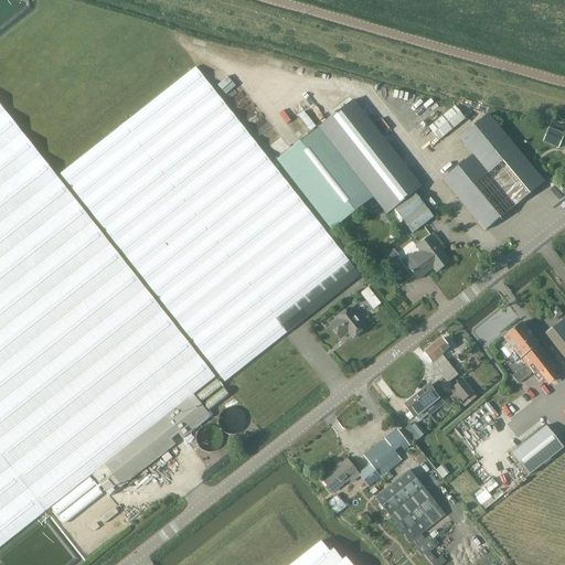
[(359,276),(348,262),(349,262),(195,67),(61,174),(224,382),(359,276)]
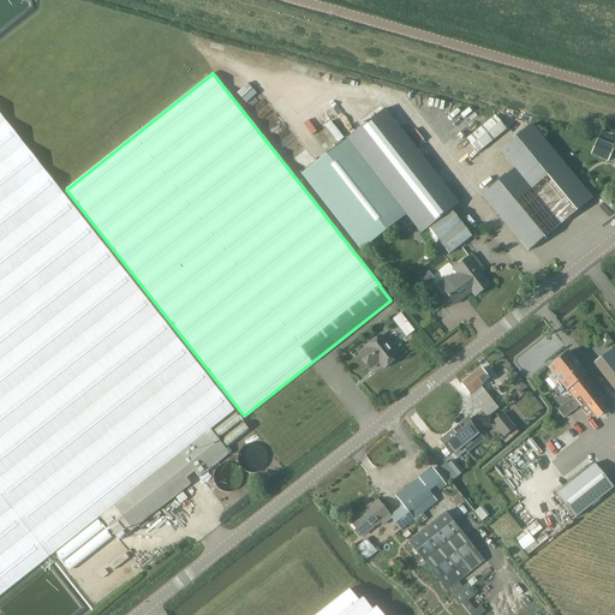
[(384,109),(346,138),(300,174),(360,250),(406,215),(421,233),(434,222),(454,249),(471,236),(451,209),(458,203),(384,109)]
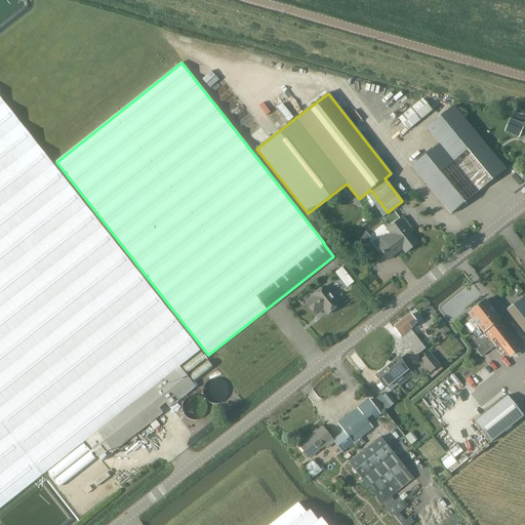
[(199,351),(0,97),(0,507),(40,475),(84,441),(179,366),(199,351)]
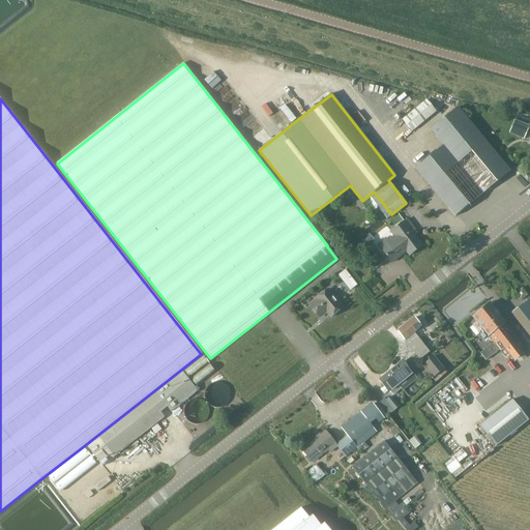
[(428,100),(401,122),(410,134),(437,112),(428,100)]
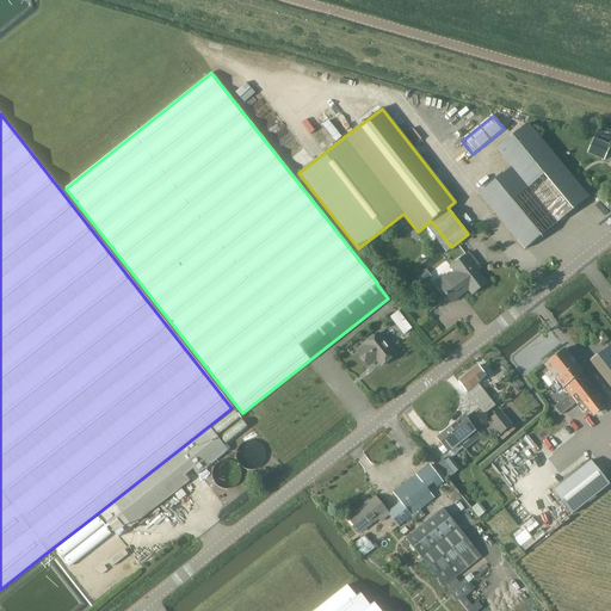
[(511,167),(480,193),(525,248),(587,197),(572,179),(580,172),(565,154),(557,160),(528,124),(497,150),(511,167)]
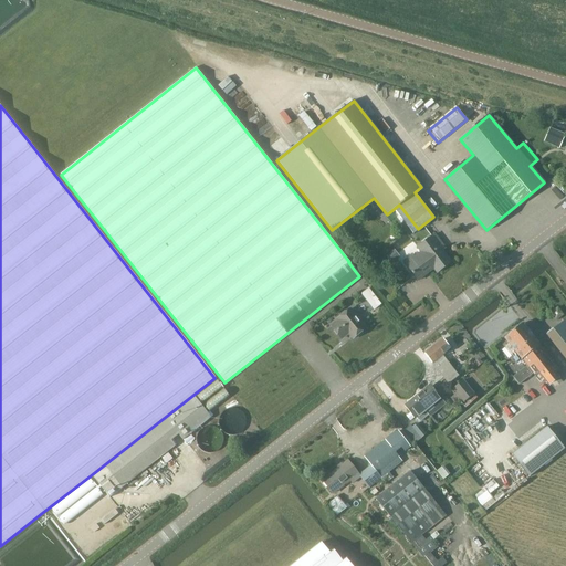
[(559,149),(565,136),(549,128),(544,142),(559,149)]
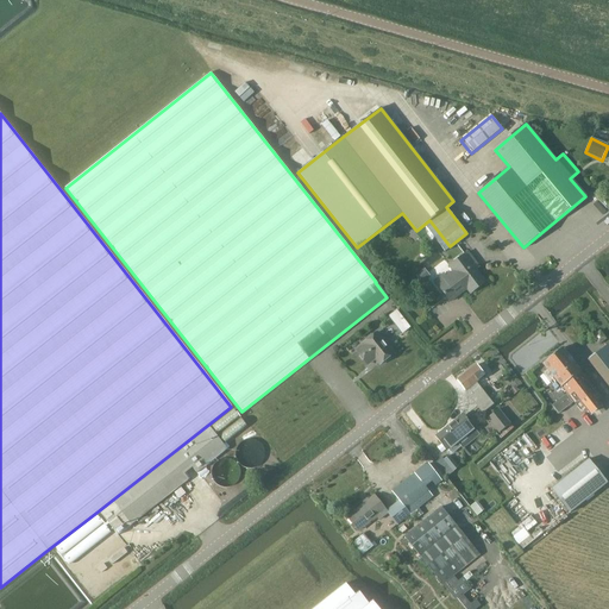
[(485,283),(472,267),(476,263),(468,253),(449,268),(453,272),(446,278),(445,276),(434,283),(450,302),(466,289),(470,294),(485,283)]
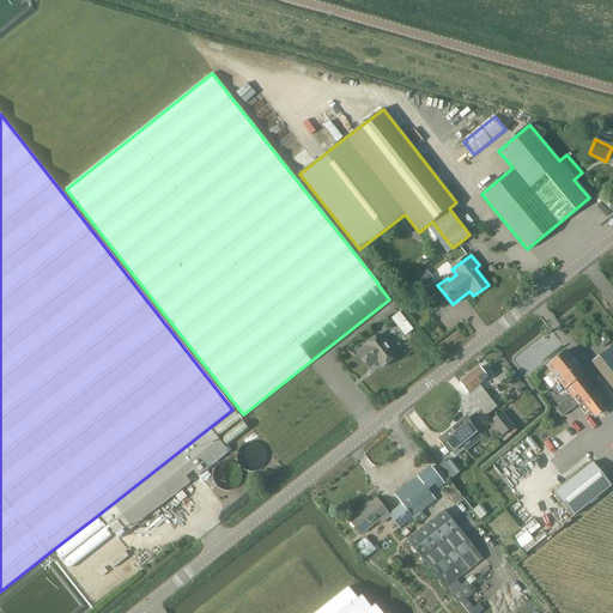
[(428,269),(419,275),(425,284),(434,278),(428,269)]
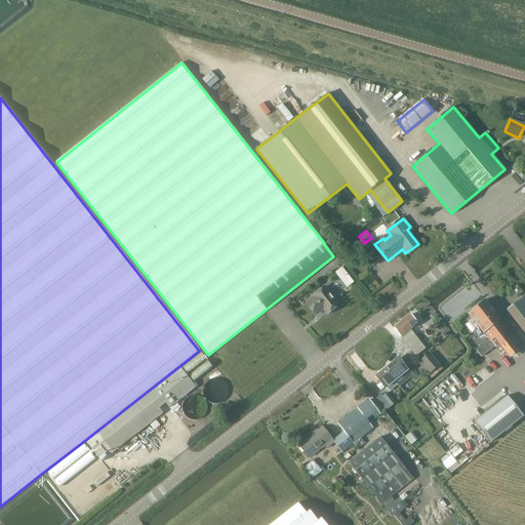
[(340,270),(333,275),(344,287),(350,282),(340,270)]
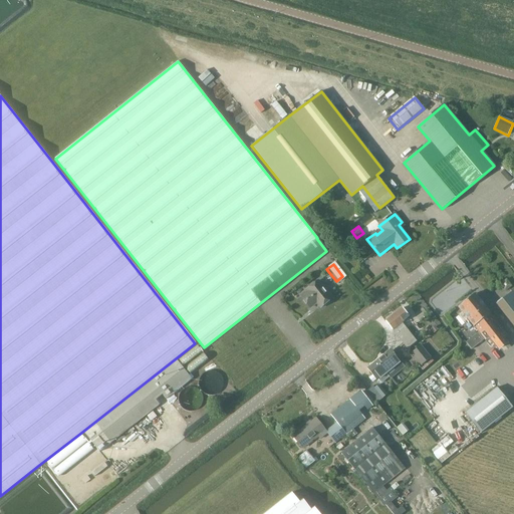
[(507,279),(500,284),(506,291),(512,286),(507,279)]
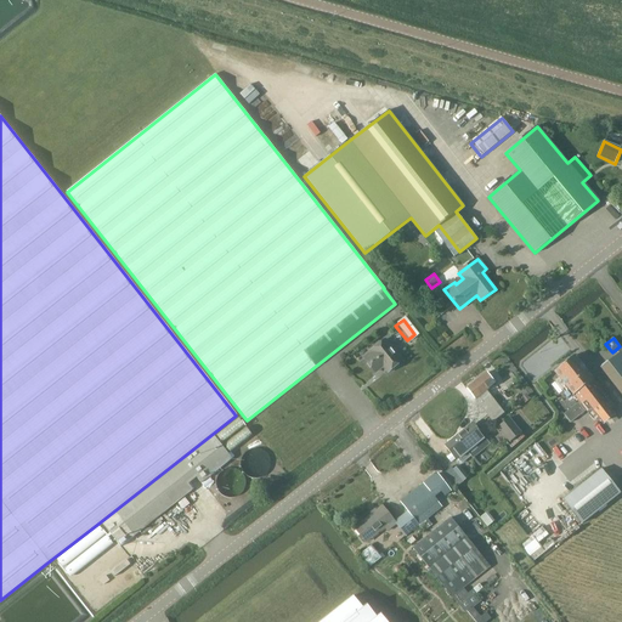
[(383,366),(388,373),(401,362),(384,340),(371,351),(372,352),(363,358),(374,372),(383,366)]
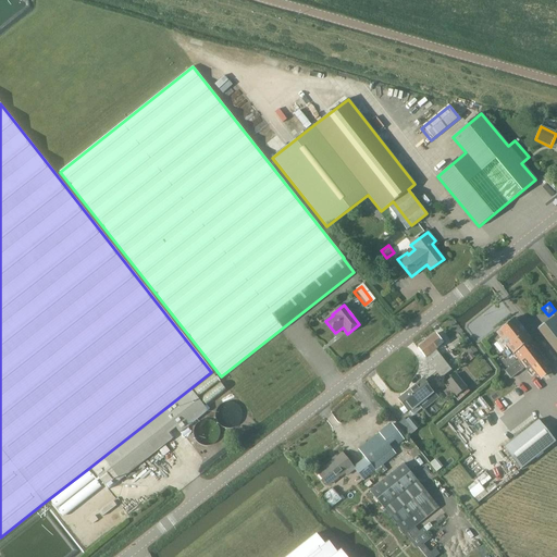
[(556,313),(537,329),(556,354),(556,313)]
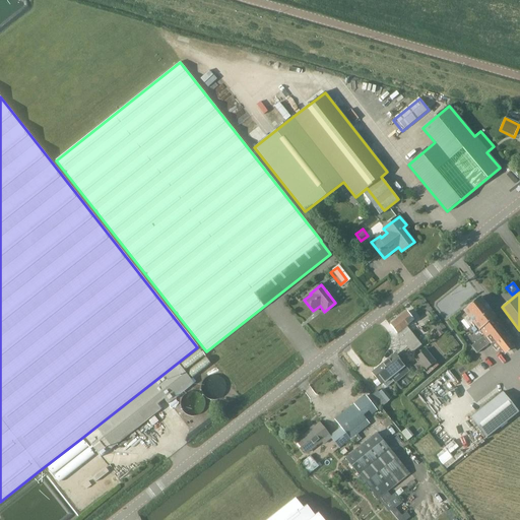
[(496,317),(480,298),(478,299),(477,299),(473,302),(473,303),(470,306),(469,305),(465,309),(463,311),(463,312),(464,311),(467,316),(463,319),(470,327),(474,324),(478,330),(479,331),(480,330),(495,318),(496,317)]
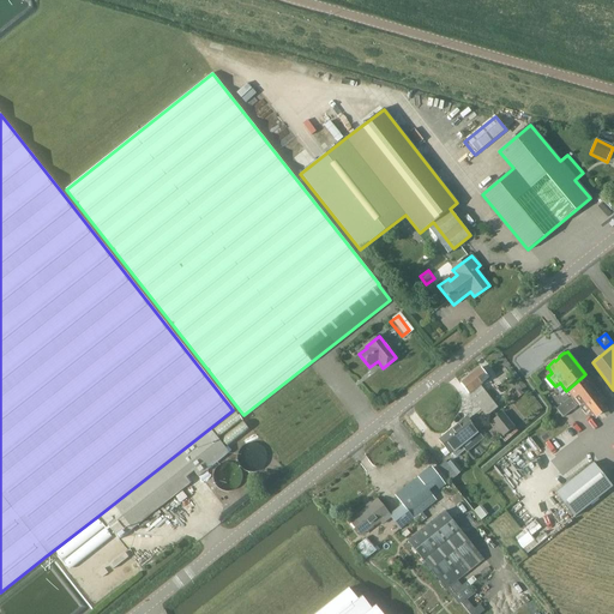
[(461,384),(479,407),(487,416),(498,408),(480,385),(488,378),(481,368),(461,384)]
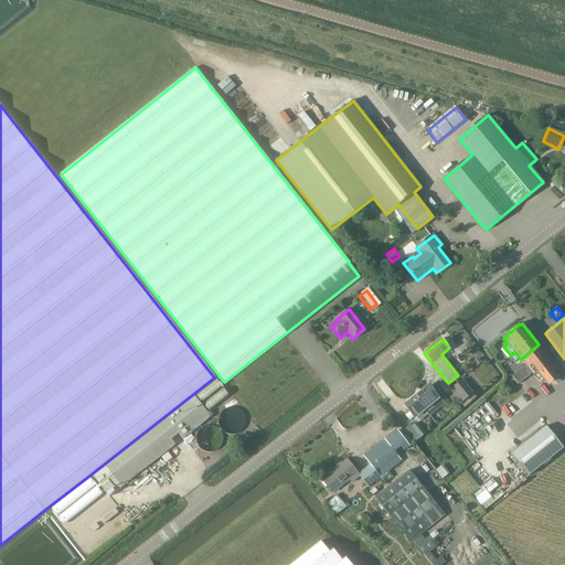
[(556,369),(537,345),(522,359),(540,381),(543,379),(547,385),(558,376),(553,371),(556,369)]
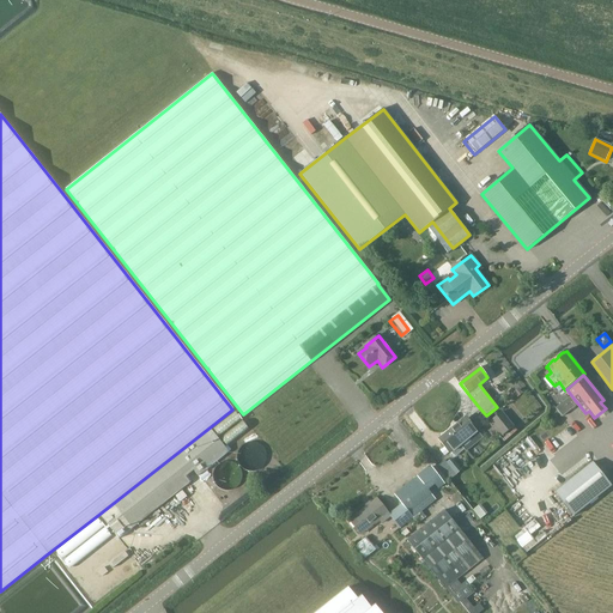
[(570,395),(554,407),(562,417),(577,405),(570,395)]
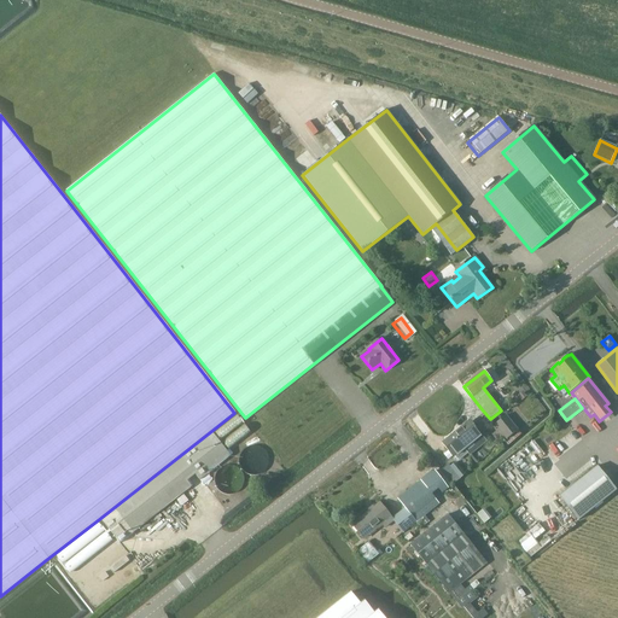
[(490,420),(490,419),(482,409),(472,417),(481,427),(490,420)]
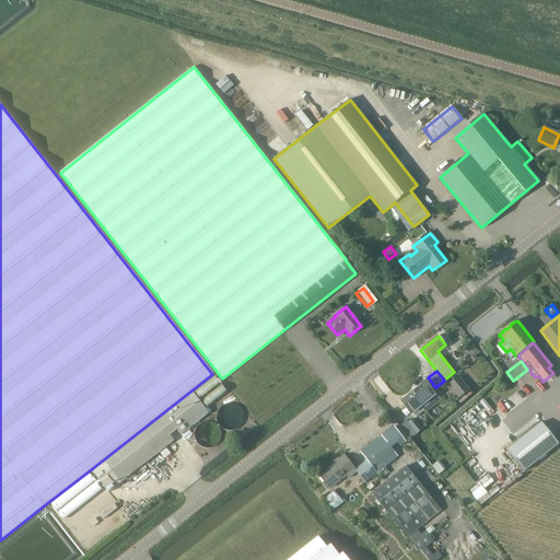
[(469,388),(457,375),(447,384),(458,397),(469,388)]
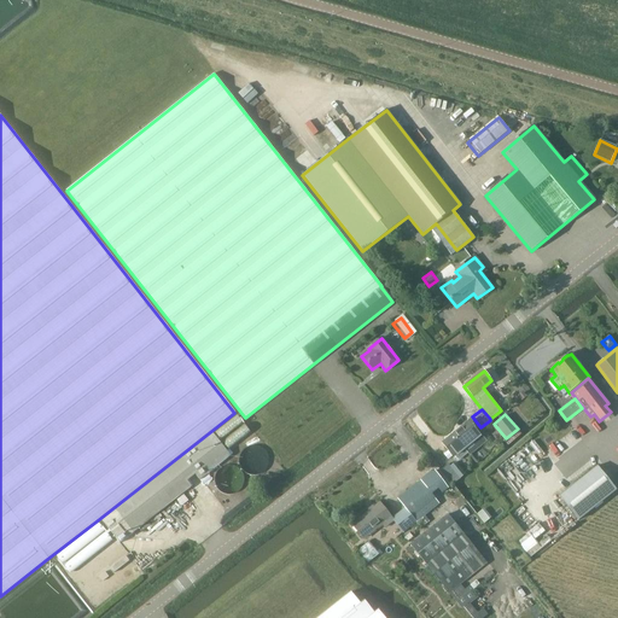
[(472,424),(467,429),(464,425),(453,433),(467,452),(468,453),(485,439),(472,424)]
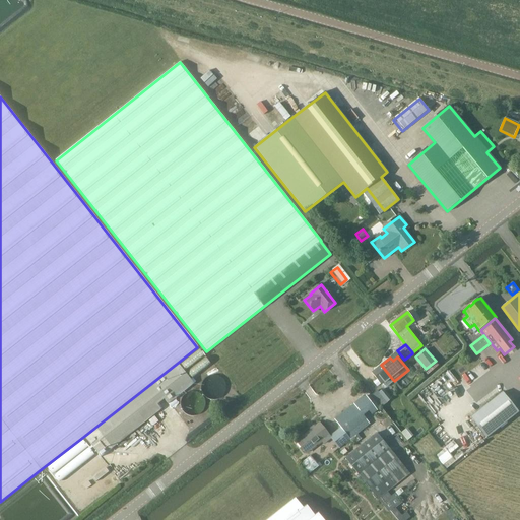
[(194,383),(178,363),(83,437),(100,457),(163,408),(160,404),(165,400),(169,404),(194,383)]
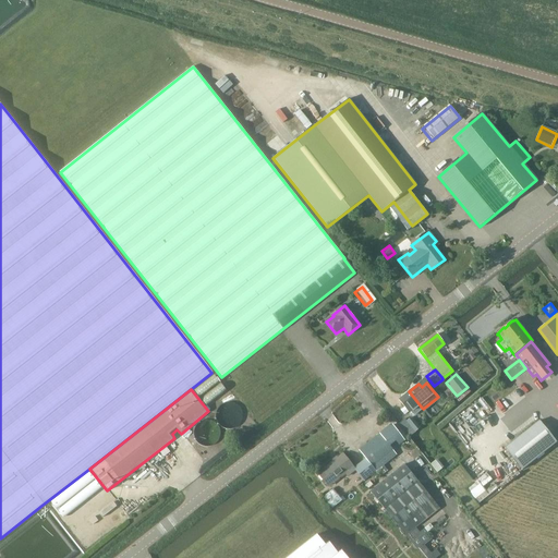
[(422,408),(409,391),(399,399),(404,407),(401,410),(404,414),(409,411),(412,415),(413,415),(422,408)]
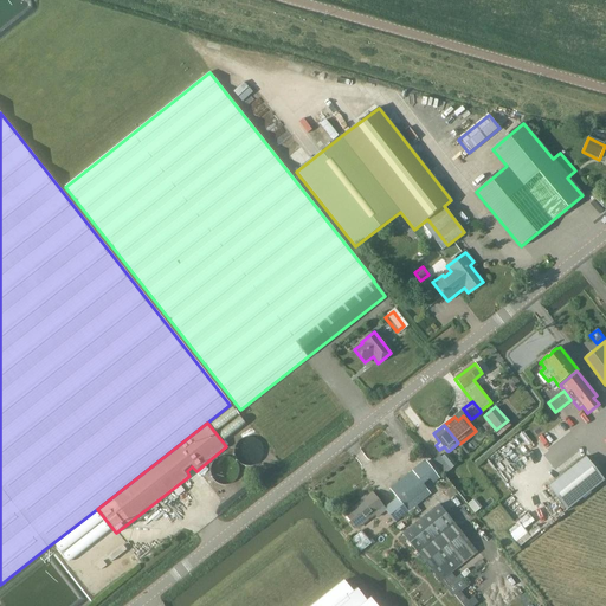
[(259,451),(259,450),(259,449),(258,445),(256,442),(252,438),(247,437),(245,437),(242,438),(237,440),(236,443),(233,445),(233,446),(232,450),(233,455),(234,457),(237,459),(239,462),(242,463),(246,464),(249,464),(251,463),(256,461),(258,456),(259,453),(259,451)]
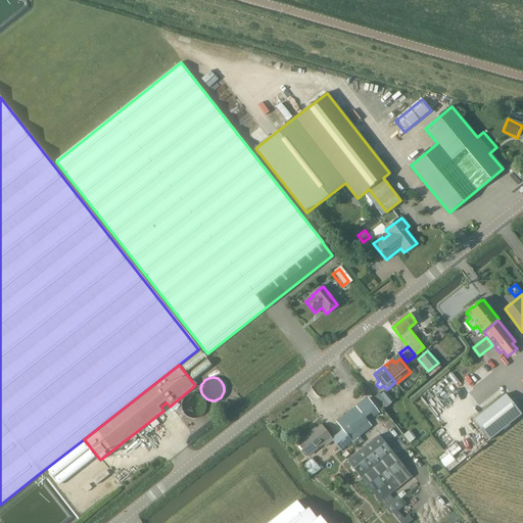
[(371,395),(366,389),(357,395),(362,402),(371,395)]
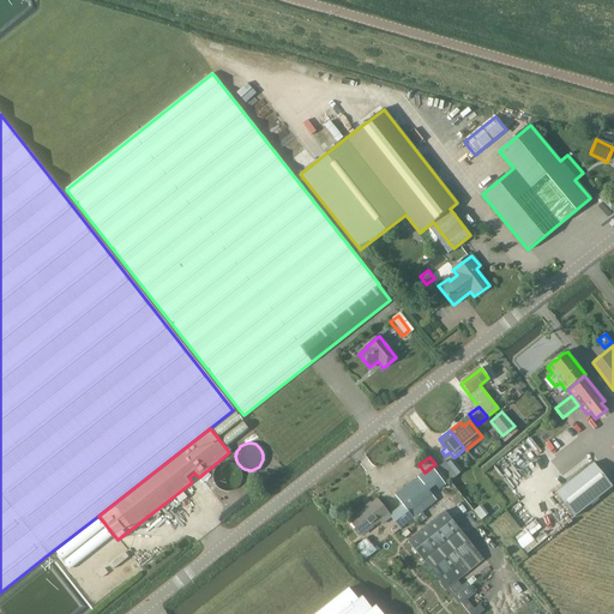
[(453,459),(452,458),(447,463),(445,461),(439,465),(450,480),(463,470),(453,459)]
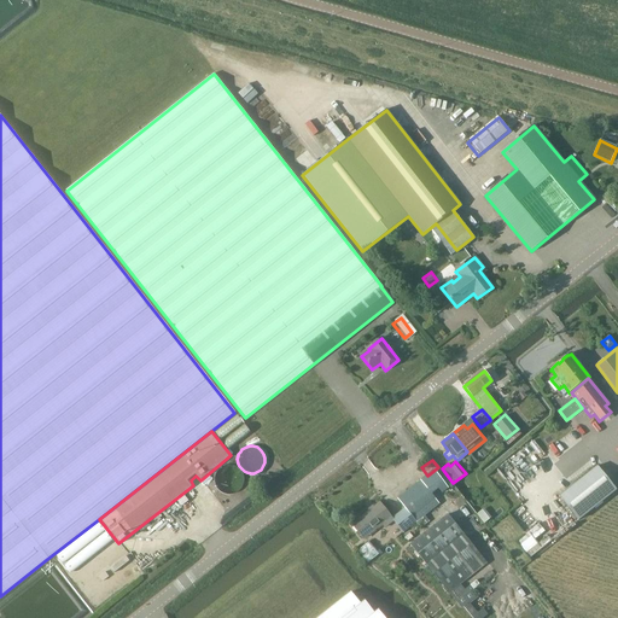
[(238,479),(237,474),(235,472),(234,470),(231,467),(227,466),(225,466),(222,466),(220,467),(216,470),(215,471),(213,474),(211,479),(213,484),(214,487),(215,488),(219,491),(223,493),(229,491),(231,490),(233,489),(235,487),(237,485),(238,483),(238,479)]
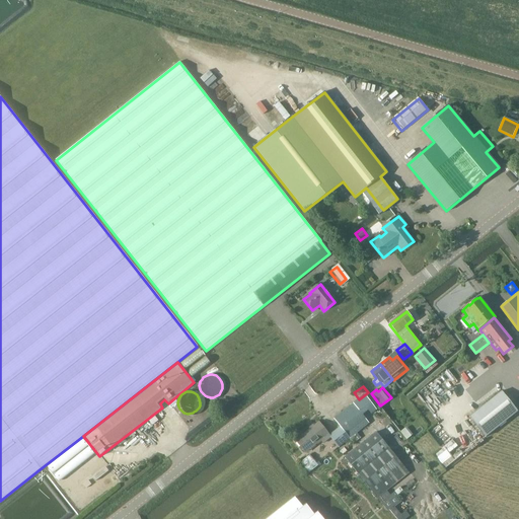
[(502,391),(469,418),(486,438),(518,412),(502,391)]
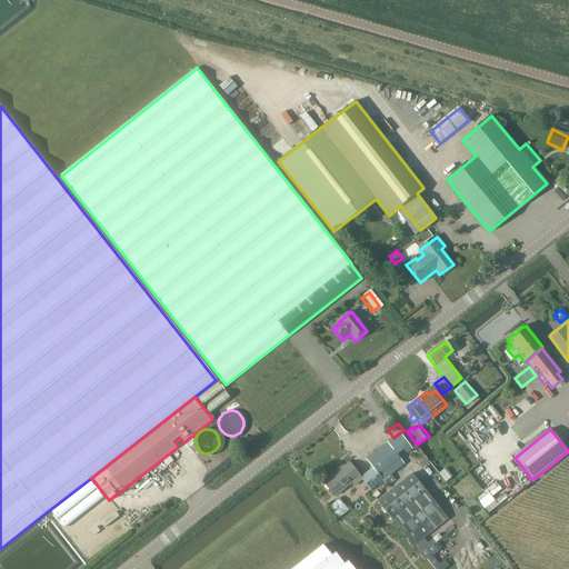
[(325,482),(331,491),(335,496),(352,481),(356,485),(363,479),(371,489),(405,463),(400,458),(412,449),(400,433),(367,459),(373,468),(361,477),(350,462),(325,482)]
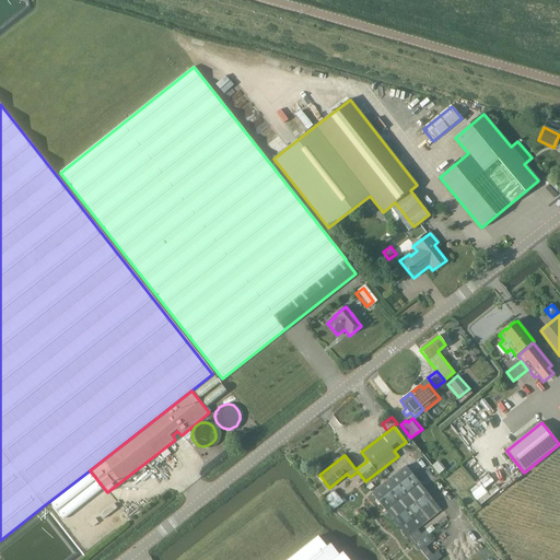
[(439,462),(432,467),(439,476),(445,470),(439,462)]
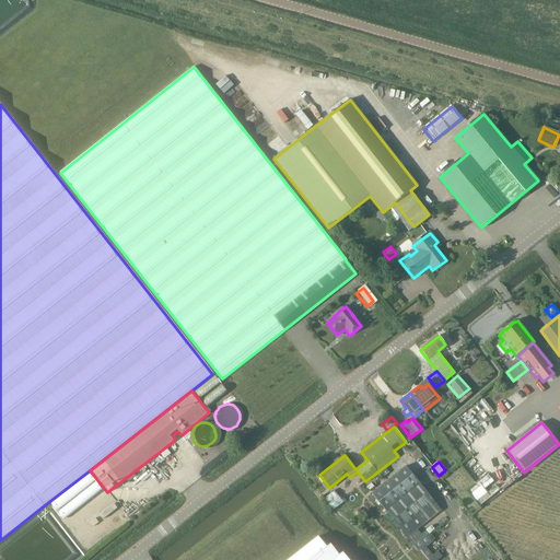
[(441,510),(406,466),(372,493),(407,537),(441,510)]
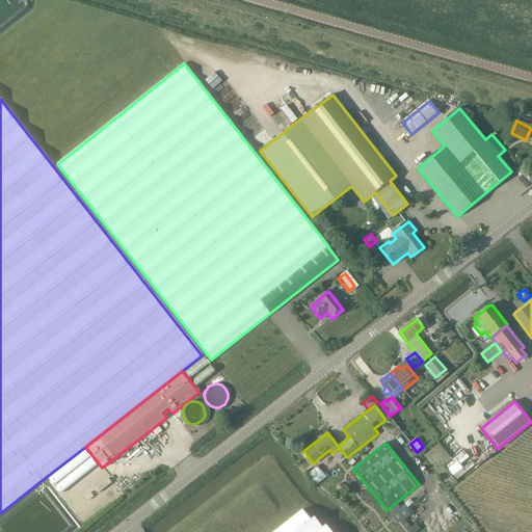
[(455,458),(445,467),(452,476),(462,469),(455,458)]
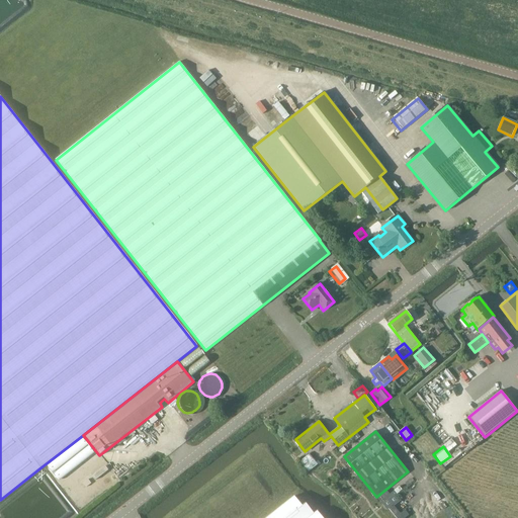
[(310,454),(300,461),(308,471),(318,464),(310,454)]
